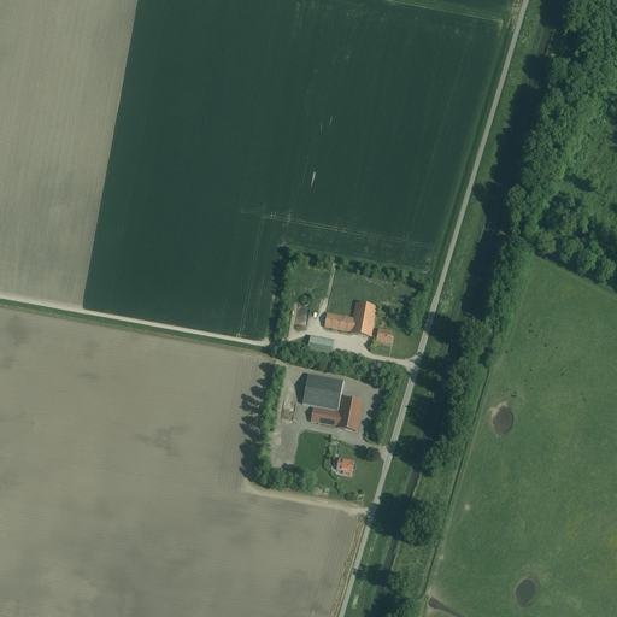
[(371,336),(372,333),(376,307),(357,304),(353,319),(328,313),(324,328),(351,333),(351,334),(371,338),(371,336)]
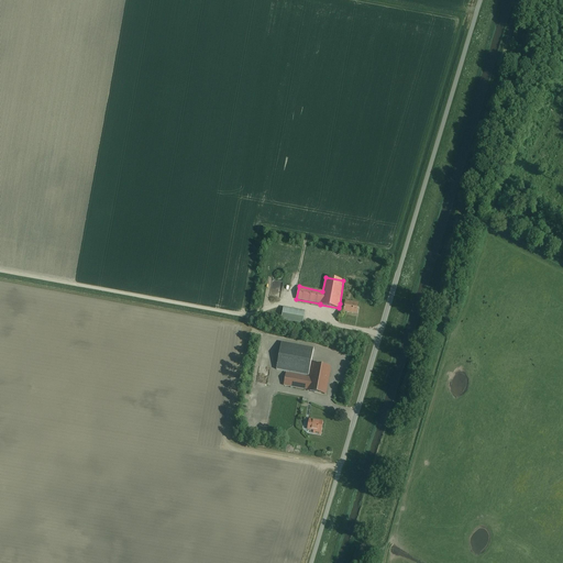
[(282,284),(273,282),(271,295),(279,296),(282,284)]
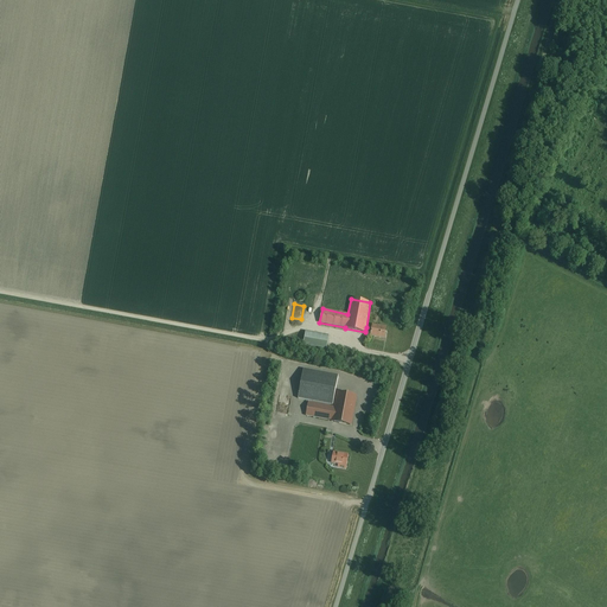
[(372,325),(372,328),(366,327),(365,331),(371,332),(370,336),(384,338),(387,327),(372,325)]
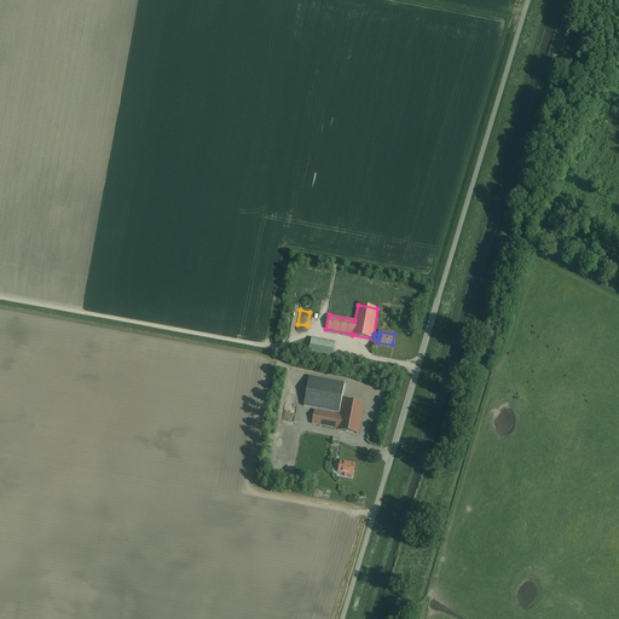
[(310,376),(304,406),(340,412),(345,383),(310,376)]
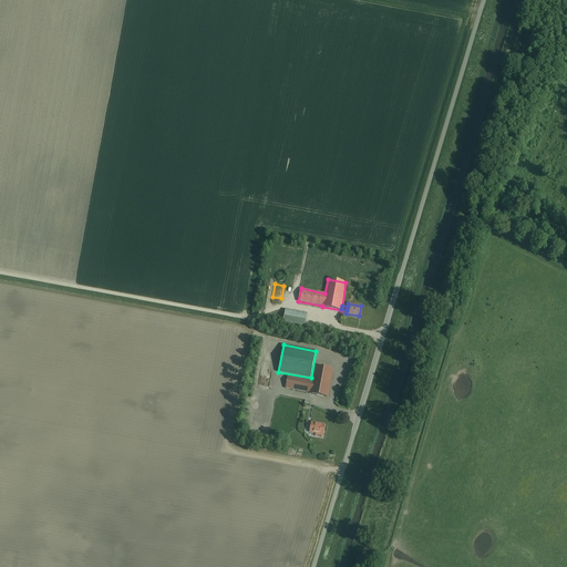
[(259,383),(267,384),(270,368),(263,367),(259,383)]
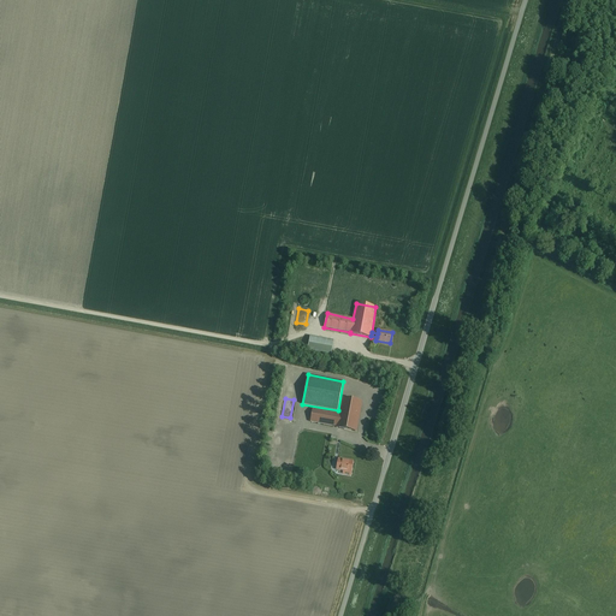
[(356,432),(362,402),(342,398),(339,413),(313,408),(311,421),(337,426),(337,427),(356,432)]
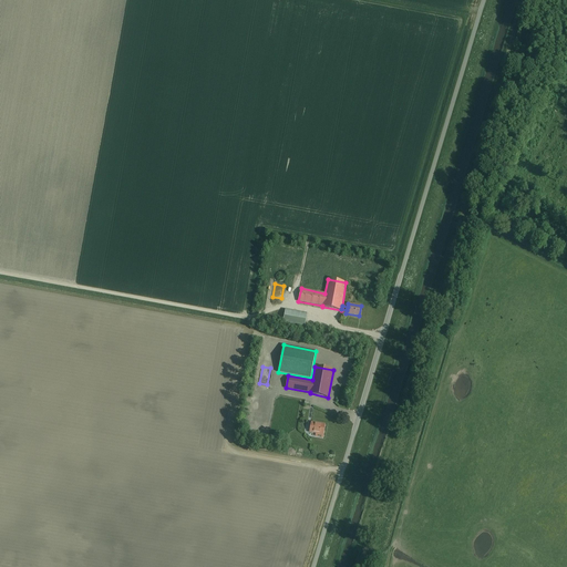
[(323,434),(325,424),(311,422),(310,432),(323,434)]
